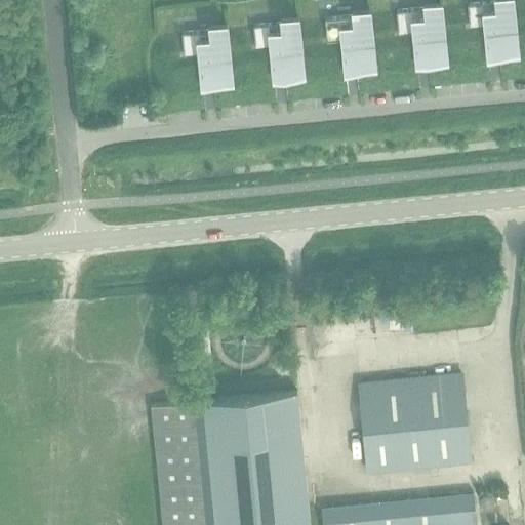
[(517,45),(515,18),(513,0),(510,0),(511,1),(495,3),(469,5),(467,5),(470,30),(484,28),(486,48),(488,48),(488,47),(493,47),(494,55),(518,53),(517,45)]
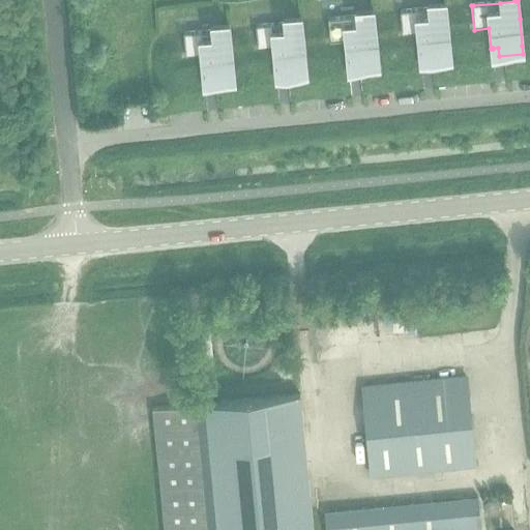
[(451,61),(450,53),(445,1),(443,1),(443,8),(428,10),(402,12),(400,12),(402,37),(416,35),(418,56),(420,56),(420,55),(427,55),(428,63),(451,61)]
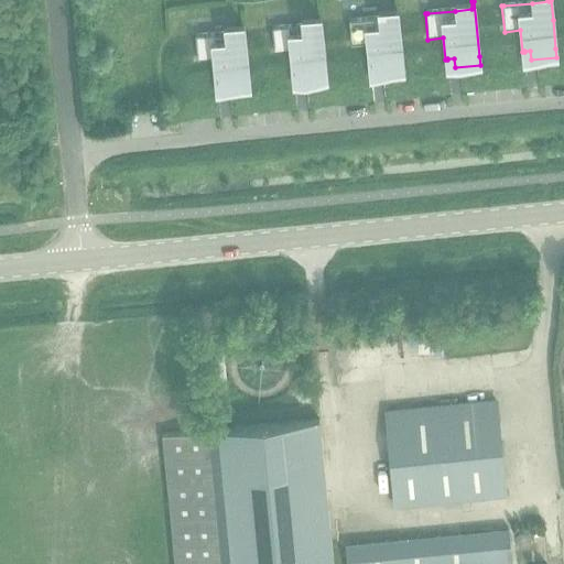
[(350,47),(367,45),(368,67),(370,67),(370,66),(377,66),(378,75),(403,73),(402,64),(397,9),(394,9),(394,17),(378,19),(350,21),(348,21),(350,47)]
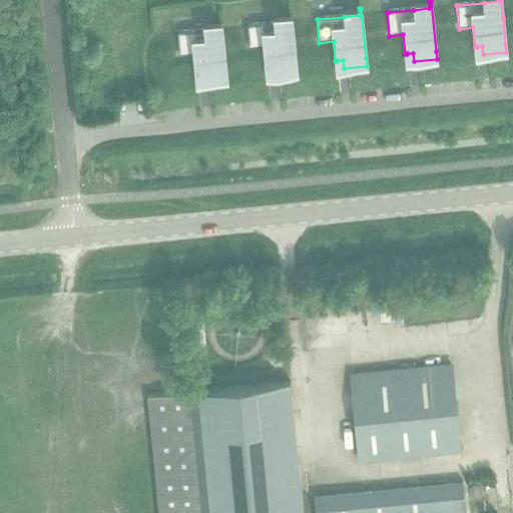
[(249,50),(264,48),(265,68),(268,68),(268,67),(273,67),(274,75),(297,73),(296,65),(292,15),(289,15),(290,22),(275,24),(248,26),(246,26),(249,50)]
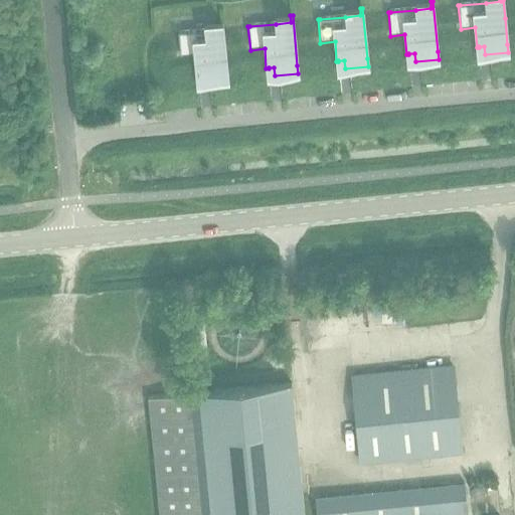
[(227,72),(222,22),(219,22),(220,29),(205,31),(179,33),(178,33),(180,57),(194,55),(196,75),(198,75),(198,74),(204,74),(205,82),(227,80),(227,72)]
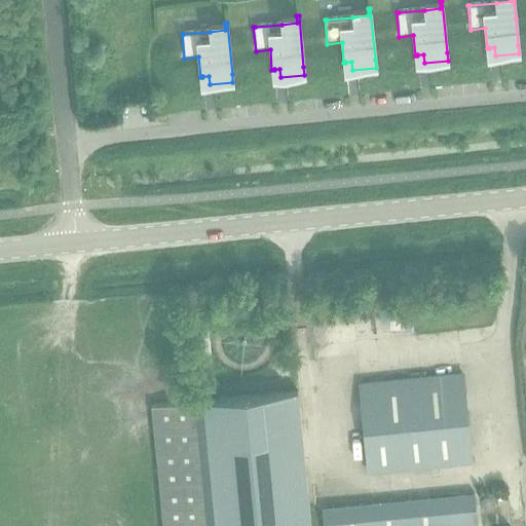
[(398,300),(386,302),(389,318),(401,316),(398,300)]
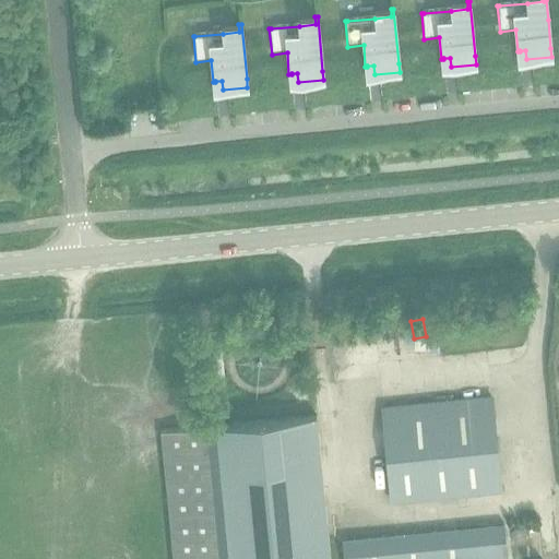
[(500,489),(490,397),(382,408),(392,500),(500,489)]
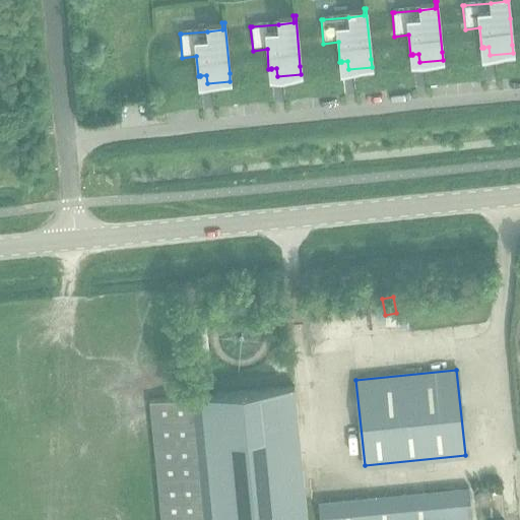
[(306,519),(294,386),(192,396),(149,400),(160,519),(306,519)]
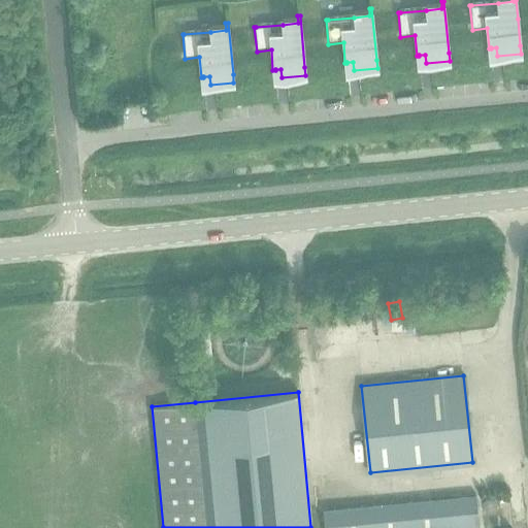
[(492,521),(492,481),(481,481),(482,521),(492,521)]
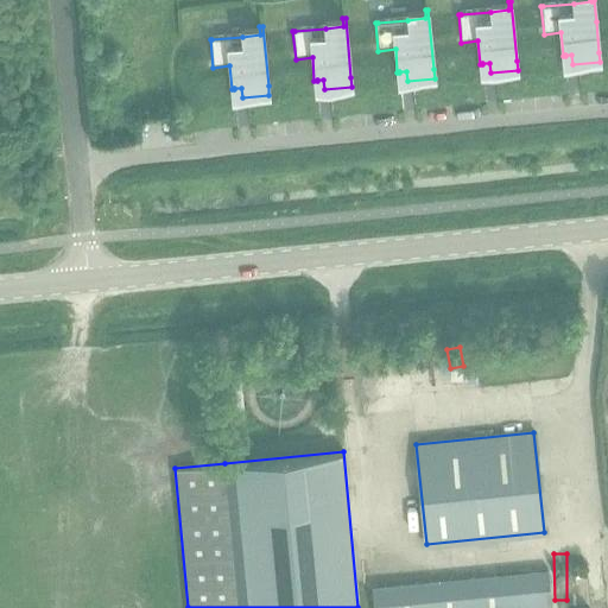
[(373,607),(550,607),(548,571),(372,588),(373,607)]
